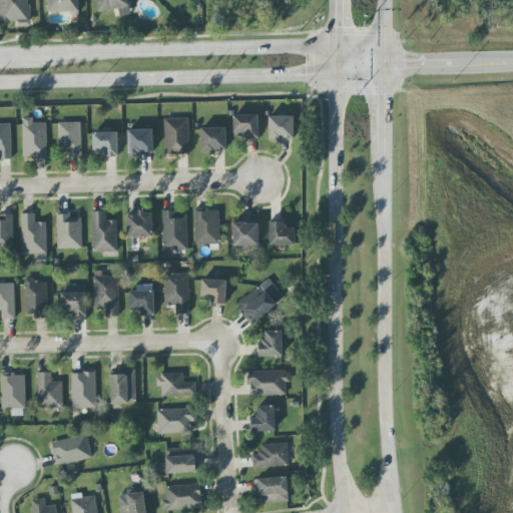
[(0,0),(0,20),(30,20),(29,0),(0,0)]
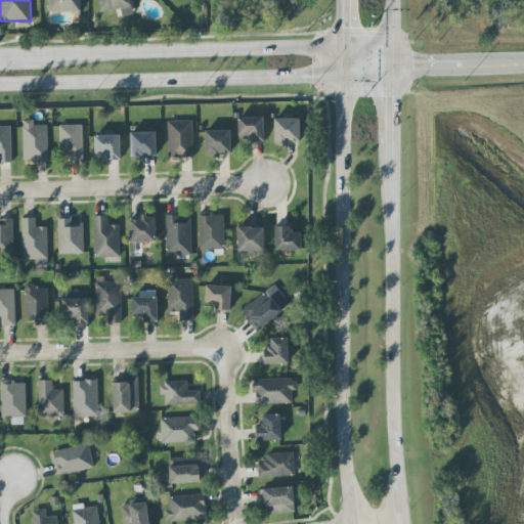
[(48,0),(49,13),(81,12),(80,0),(48,0)]
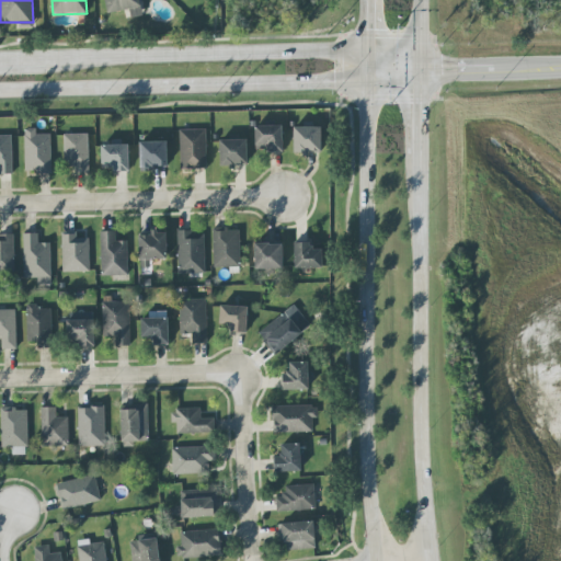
[(129,9),(132,19),(145,15),(140,0),(105,0),(109,13),(129,9)]
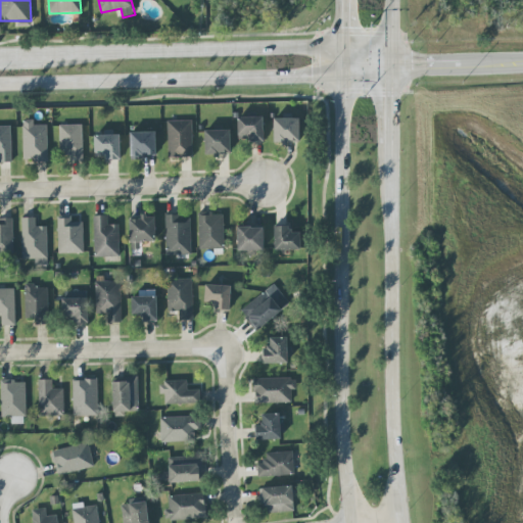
[(238,117),(238,140),(264,140),(264,117),(238,117)]
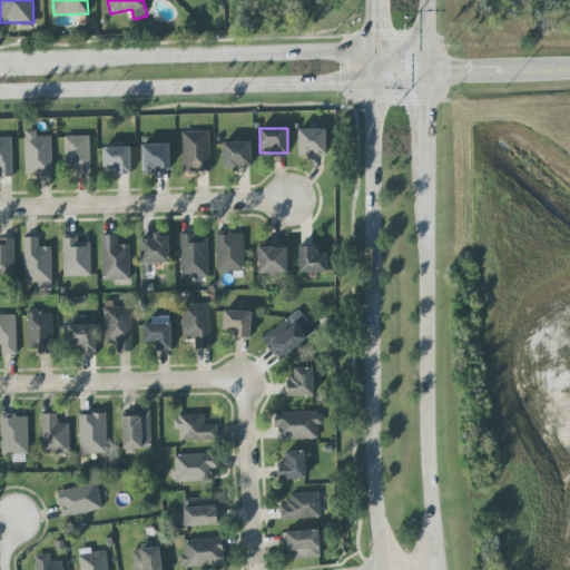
[(326,128),(298,129),(298,156),(326,156),(326,128)]
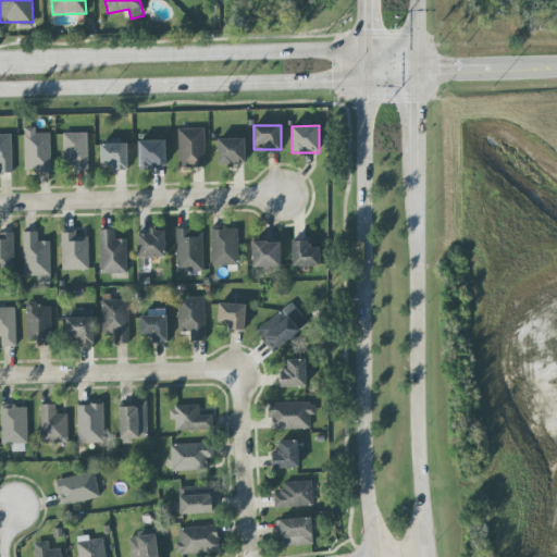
[(25,172),(51,172),(50,133),(36,134),(36,127),(24,127),(25,172)]
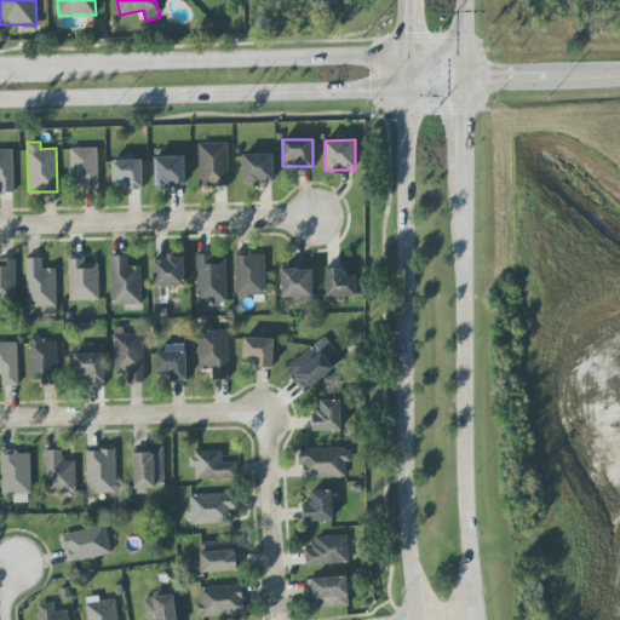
[(200,187),(229,187),(228,143),(199,143),(200,187)]
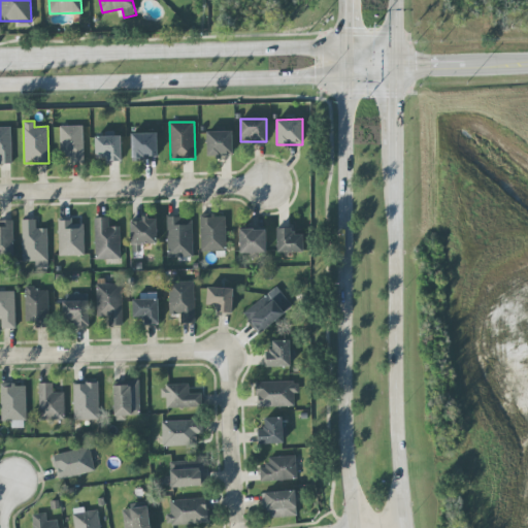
[(71,162),(84,162),(83,126),(60,126),(61,157),(71,156),(71,162)]
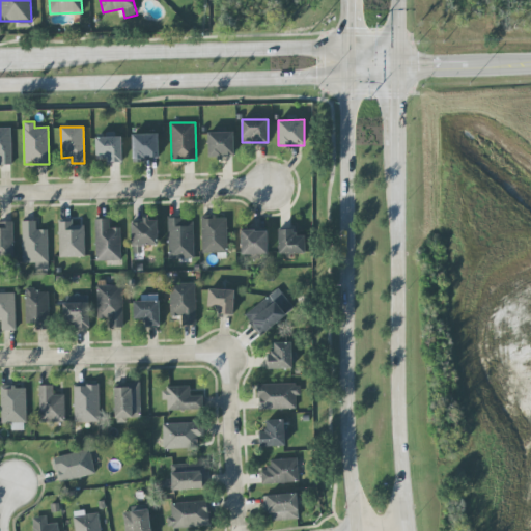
[(0,165),(12,165),(11,128),(0,128),(0,165)]
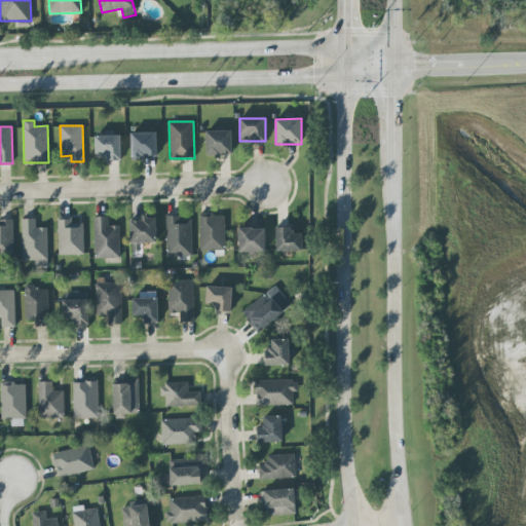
[(231,130),(207,132),(207,155),(232,154),(231,130)]
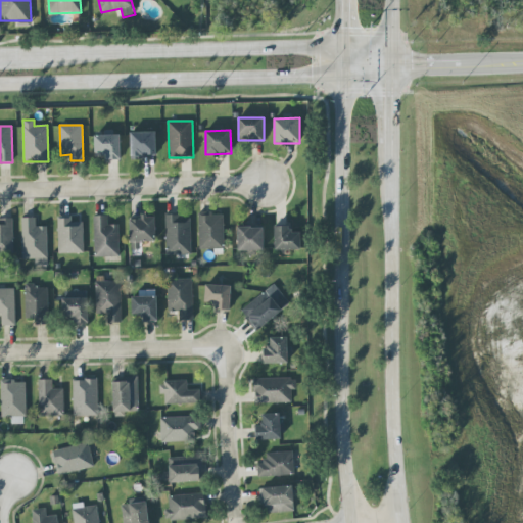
[(130,132),(131,156),(156,156),(155,132),(130,132)]
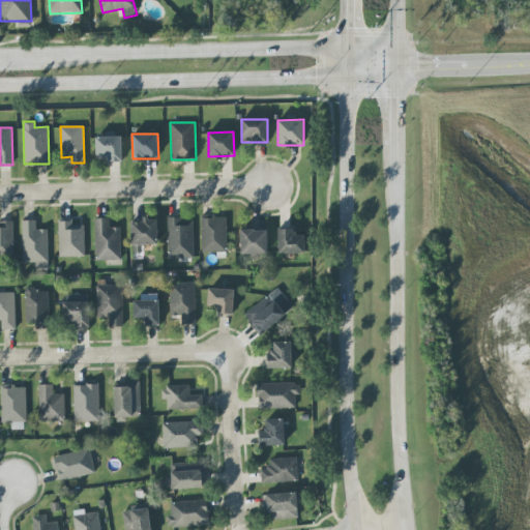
[(95,138),(96,162),(122,162),(121,137),(95,138)]
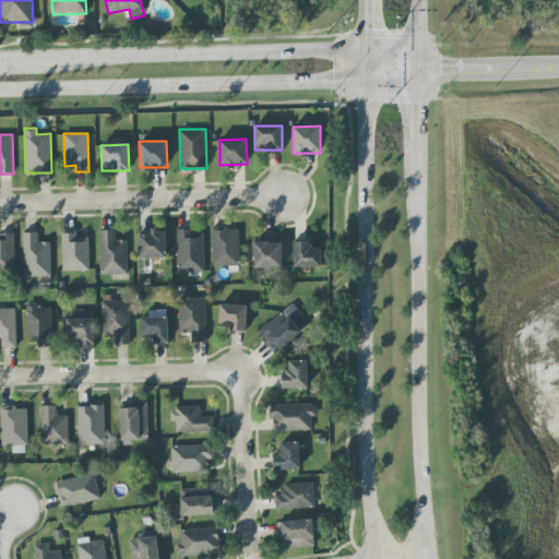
[(239,265),(238,228),(213,228),(214,266),(239,265)]
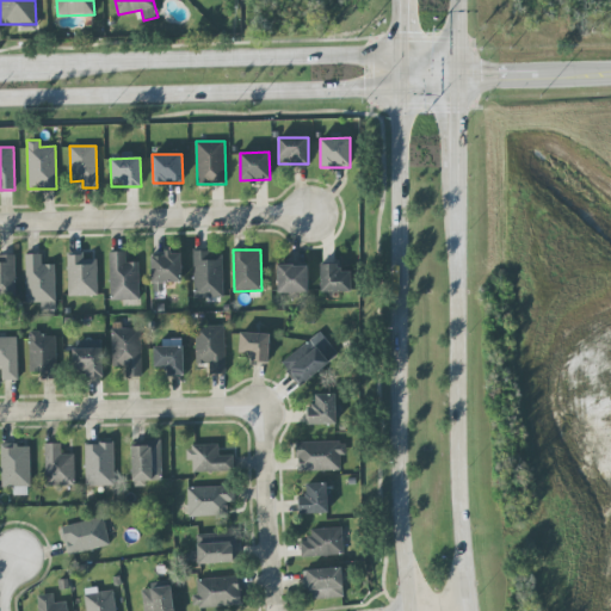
[(125,252),(110,252),(111,301),(140,300),(139,263),(125,263),(125,252)]
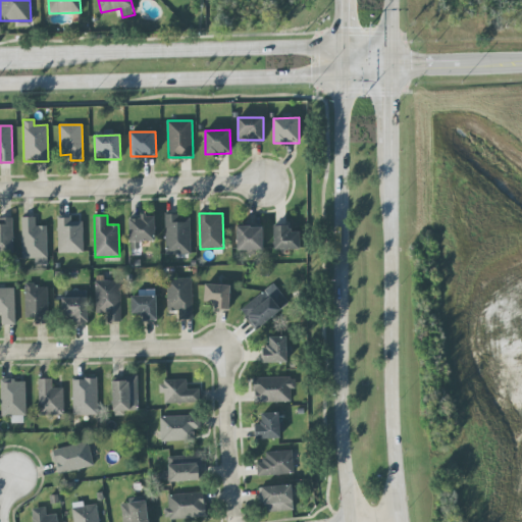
[(155,242),(155,215),(140,215),(140,218),(129,219),(129,250),(141,249),(141,242),(155,242)]
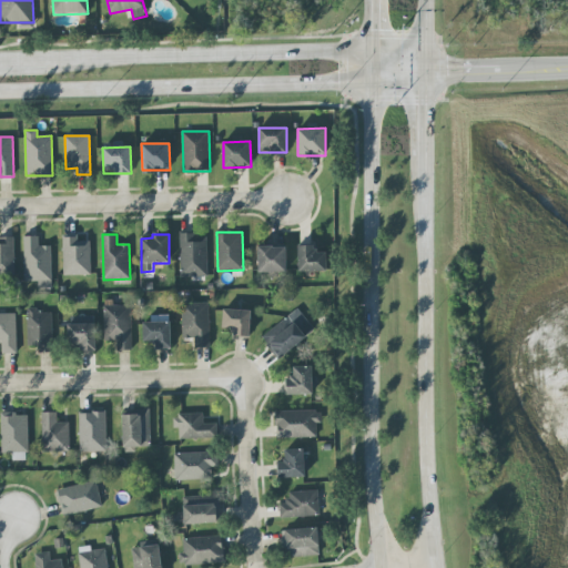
[(208,276),(208,234),(181,235),(181,276),(208,276)]
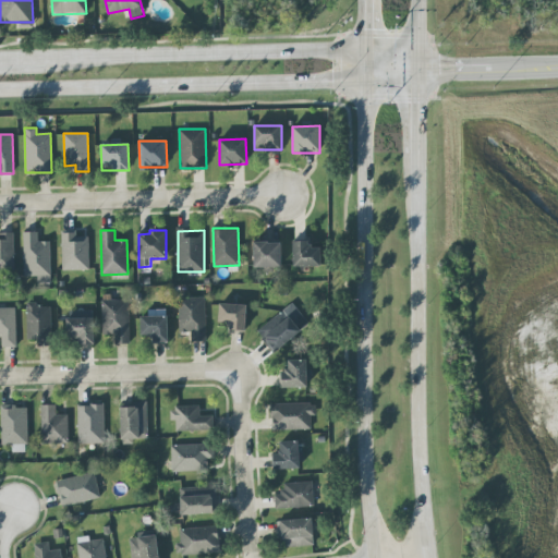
[(13,232),(0,232),(0,271),(15,271),(13,232)]
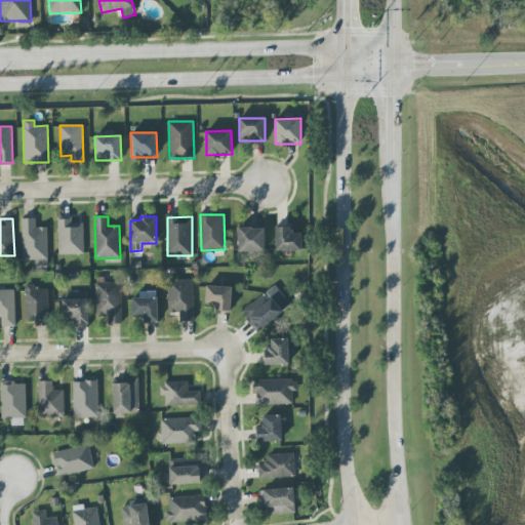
[(48,267),(47,228),(36,228),(36,218),(22,218),(23,260),(35,259),(36,267),(48,267)]
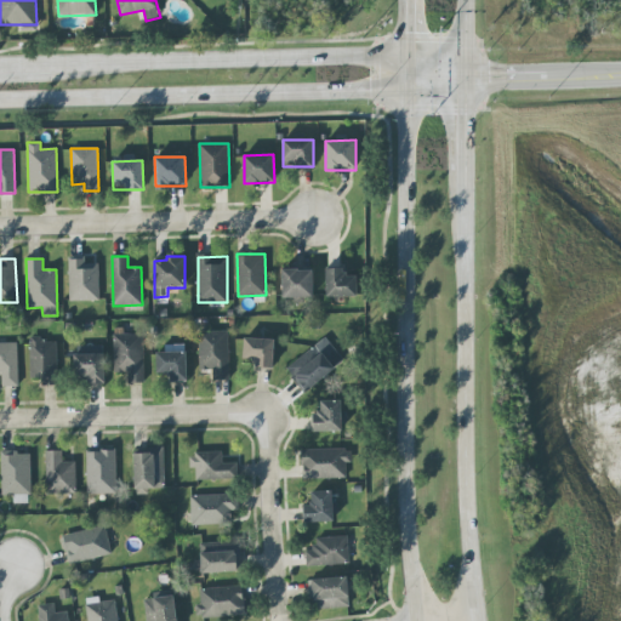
[(69,301),(98,301),(98,265),(85,265),(85,258),(68,258),(69,301)]
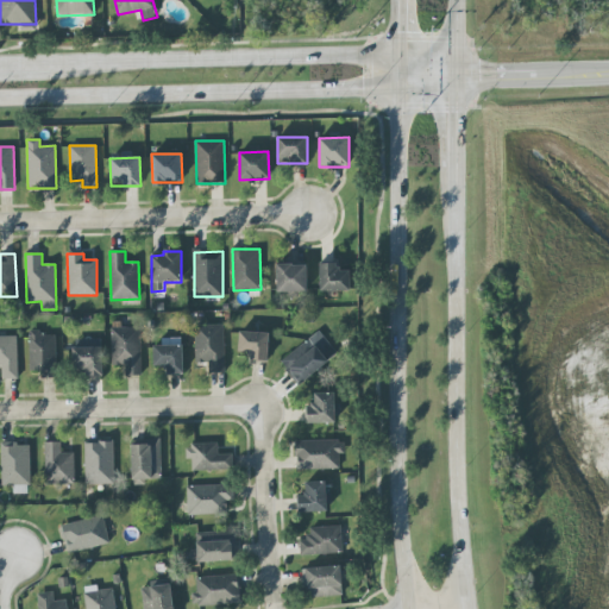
[(350,290),(350,270),(338,270),(338,263),(319,263),(320,292),(350,290)]
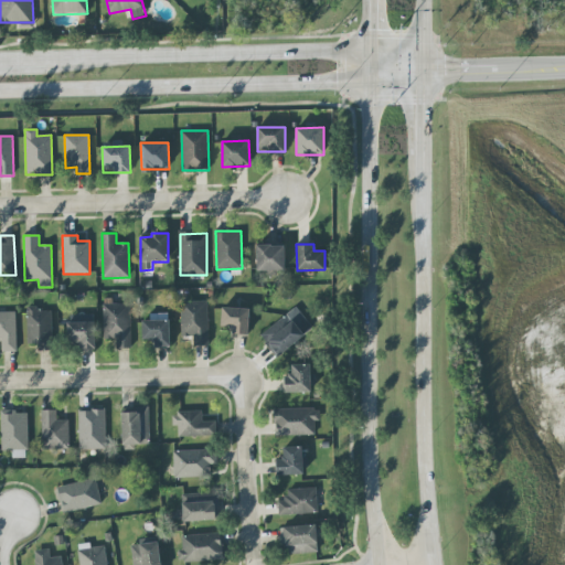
[(284,245),(256,245),(257,272),(285,270),(284,245)]
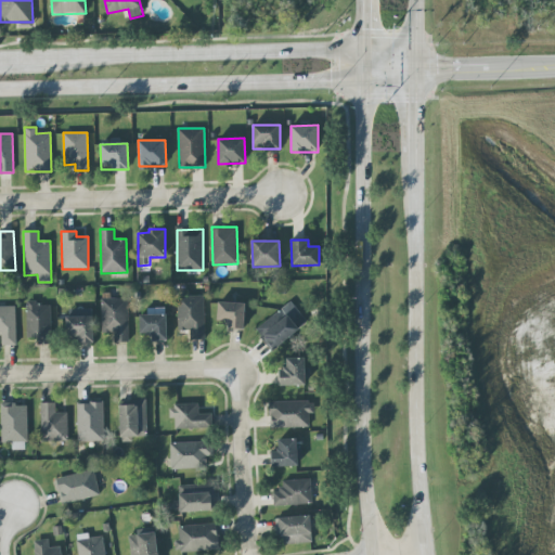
[(189,340),(205,339),(204,296),(178,296),(179,328),(188,328),(189,340)]
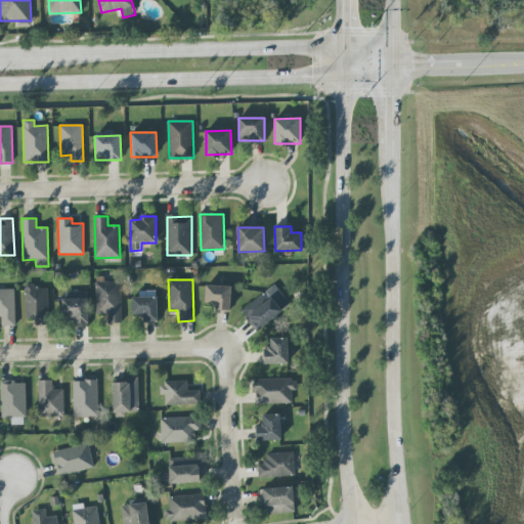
[(122,322),(120,281),(95,282),(96,314),(108,314),(108,323),(122,322)]
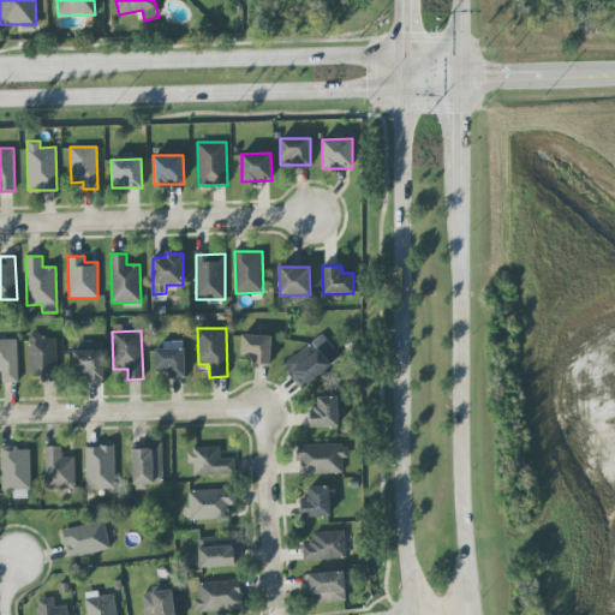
[(29,334),(31,375),(58,374),(55,339),(41,339),(40,334),(29,334)]
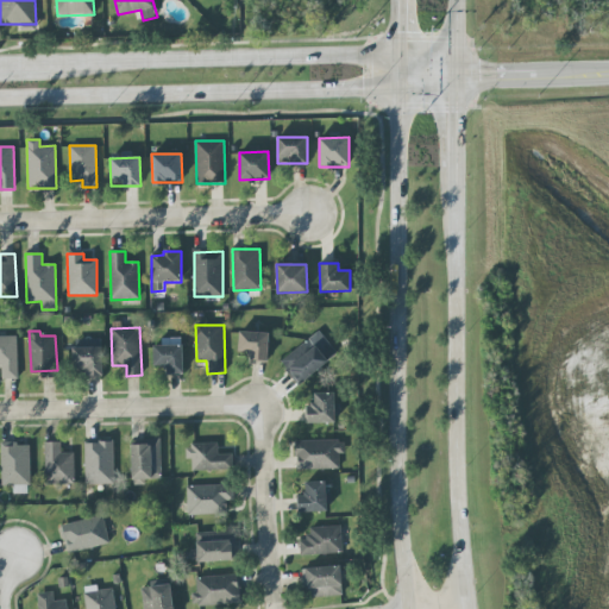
[(299,385),(338,353),(318,331),(280,363),(299,385)]
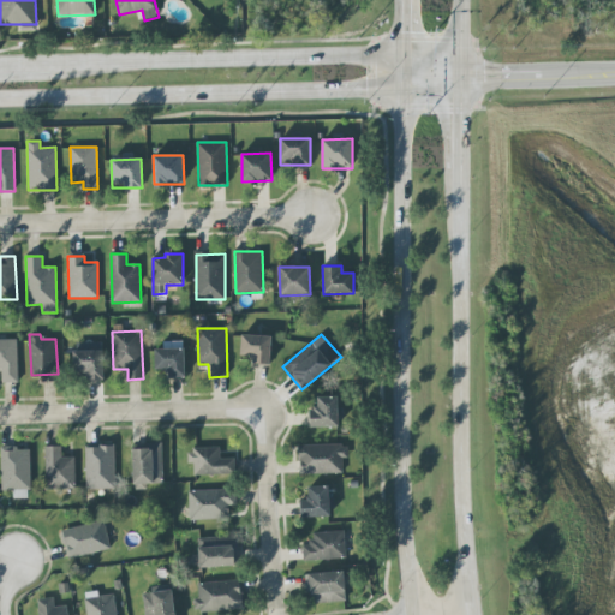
[(270,365),(272,336),(242,335),(240,353),(252,353),(252,365),(270,365)]
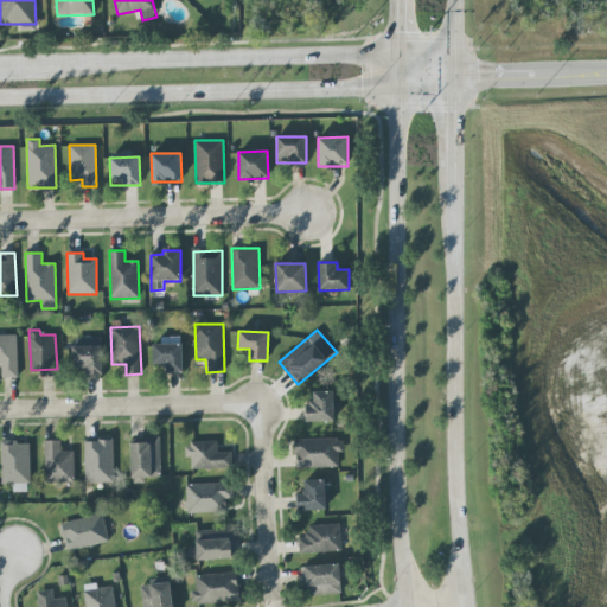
[(18,377),(17,334),(0,334),(0,366),(2,368),(2,378),(18,377)]
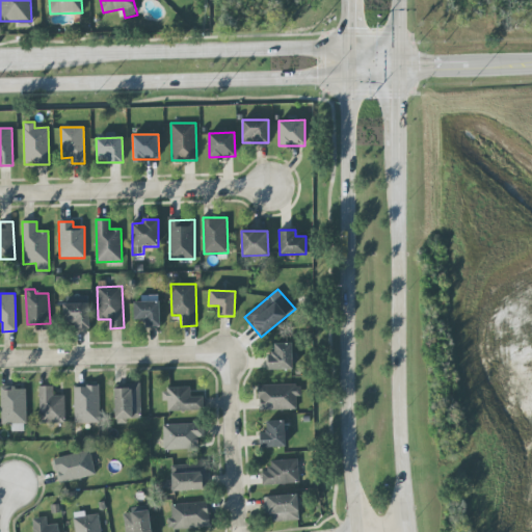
[(89,328),(89,296),(63,295),(62,327),(89,328)]
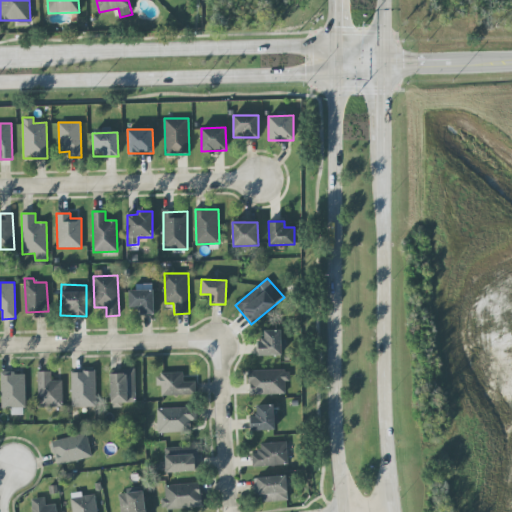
[(129,291),(129,307),(142,307),(142,315),(154,314),(153,290),(129,291)]
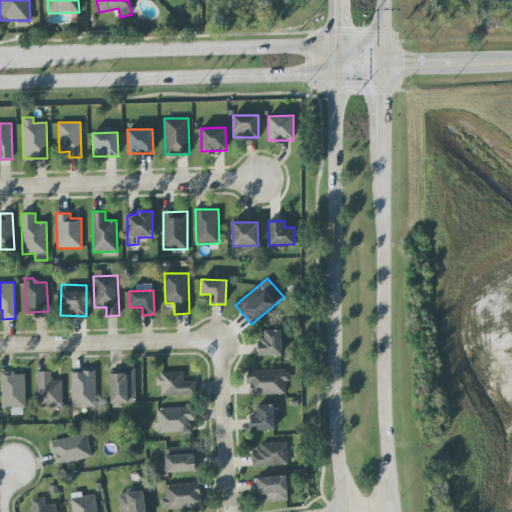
[(281,330),(264,330),(264,340),(257,340),(257,356),(282,355),(281,330)]
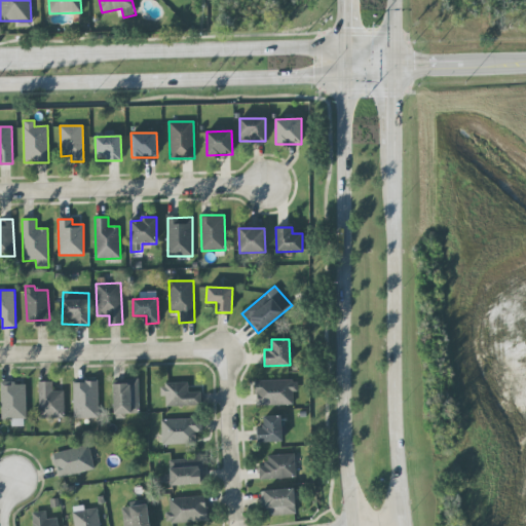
[(140,414),(139,379),(113,379),(114,419),(125,419),(125,414),(140,414)]
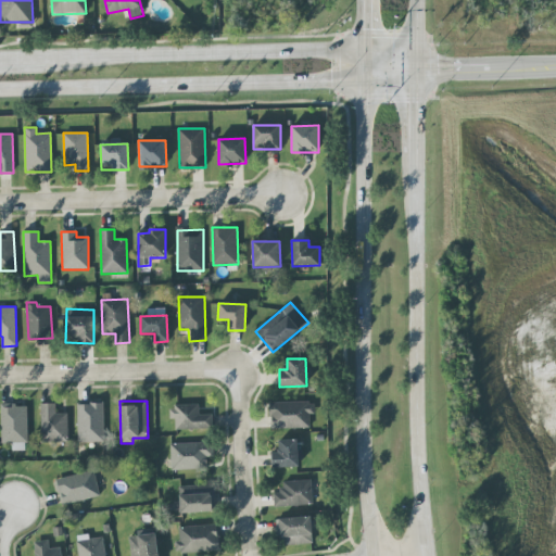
[(270,403),(272,429),(311,428),(310,414),(314,414),(314,402),(270,403)]
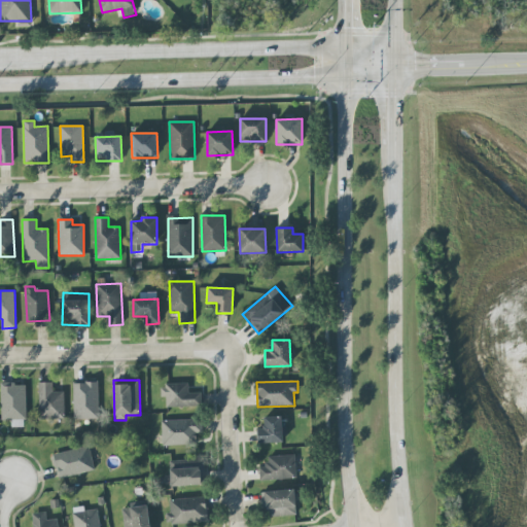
[(73,382),(74,419),(99,419),(98,382),(73,382)]
